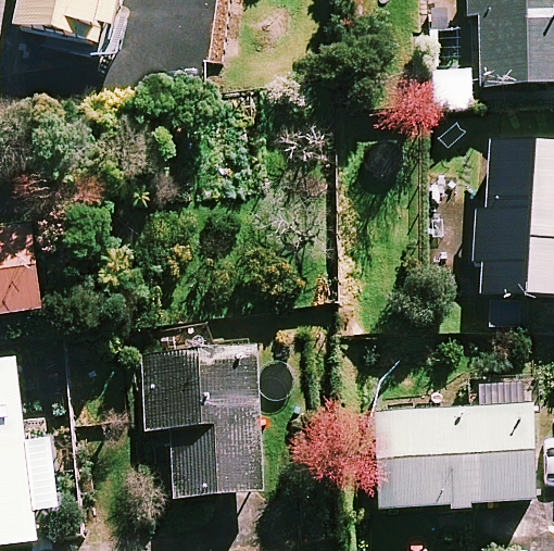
[(22,0),(16,23),(109,44),(117,0),(22,0)]
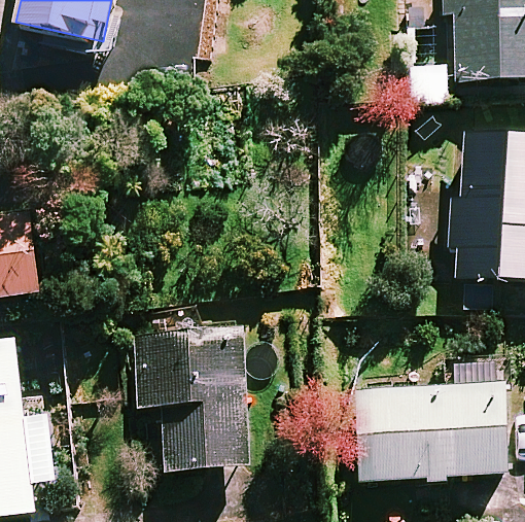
[(432,0),(433,15),(454,15),(456,79),(524,77),(524,0),(432,0)]
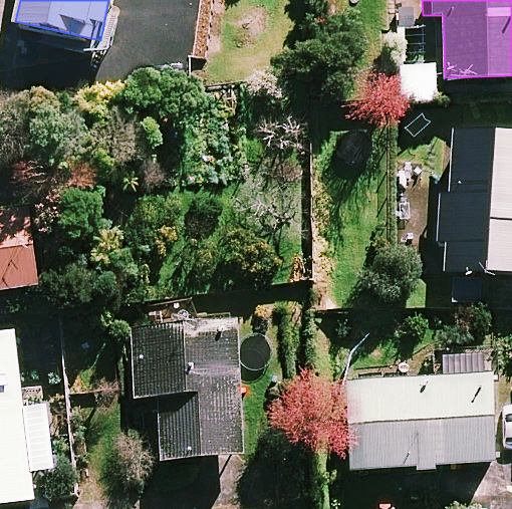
[(435,64),(400,63),(400,97),(434,97),(435,64)]
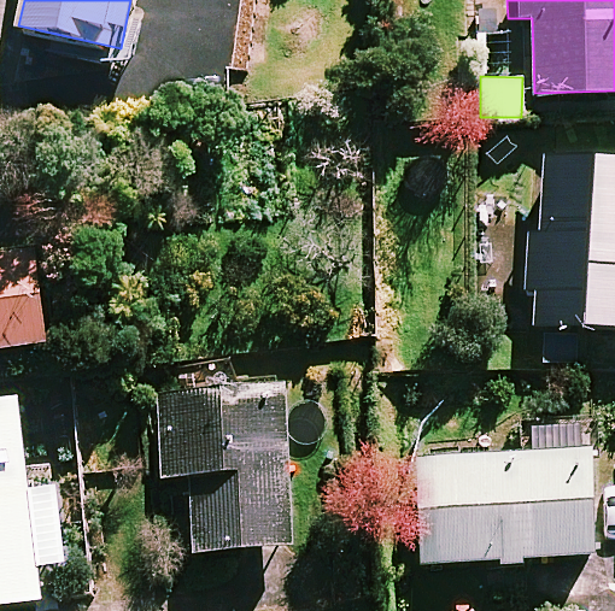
[(614,154),(536,150),(526,323),(614,328),(614,154)]
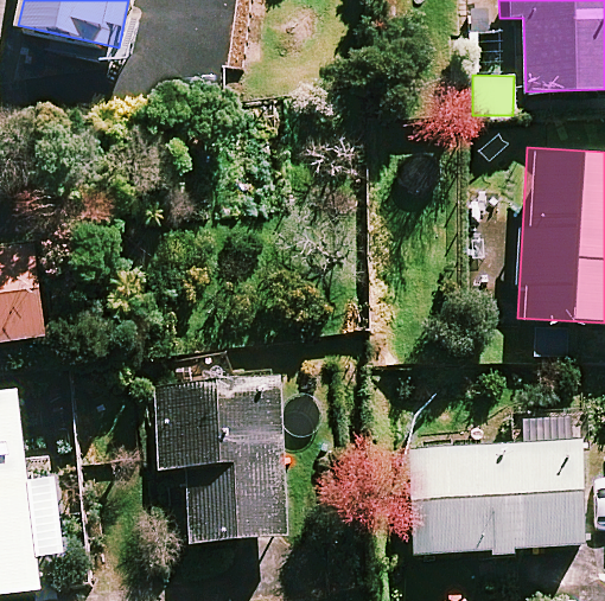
[(0,343),(46,337),(33,247),(0,251),(0,343)]
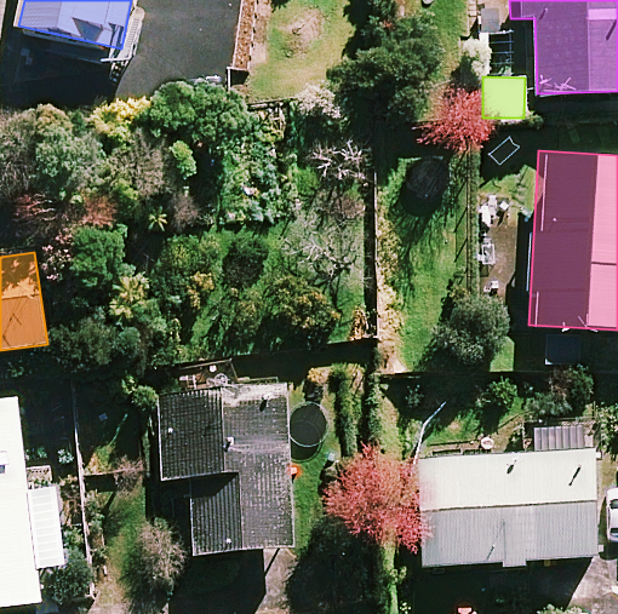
[(289,394),(159,399),(161,477),(192,476),(194,551),(293,547),(289,394)]
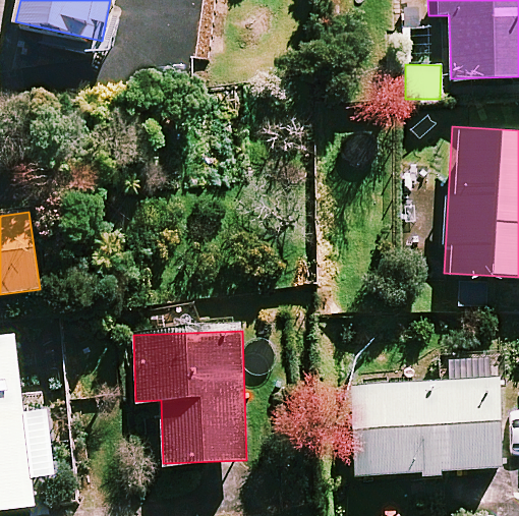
[(0,509),(35,505),(13,335),(0,336),(0,509)]
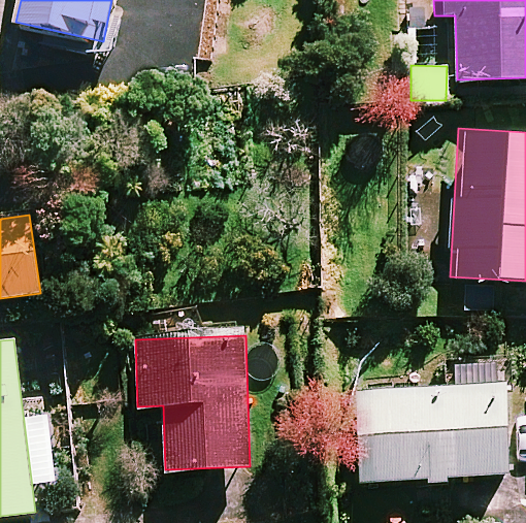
[(505,359),(452,360),(453,387),(358,388),(359,479),(507,477),(505,359)]
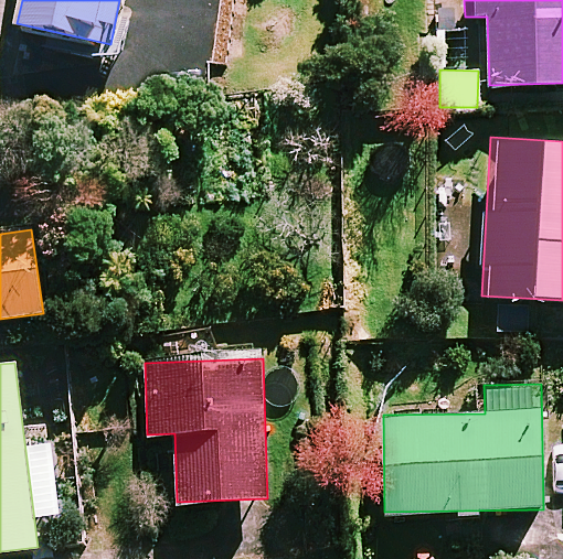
All buildings are outlined.
